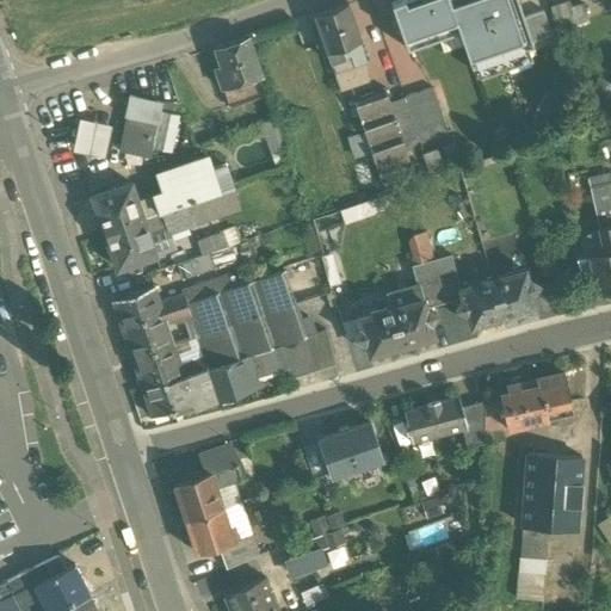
[(400,0),(392,4),(407,48),(460,30),(449,0),(400,0)]
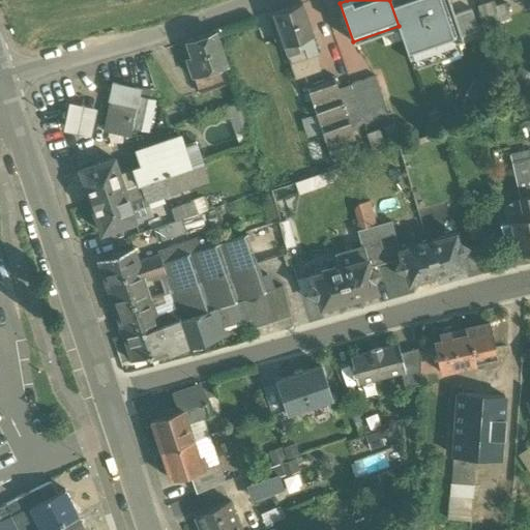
[(447,0),(389,0),(399,26),(410,59),(462,41),(447,0)]
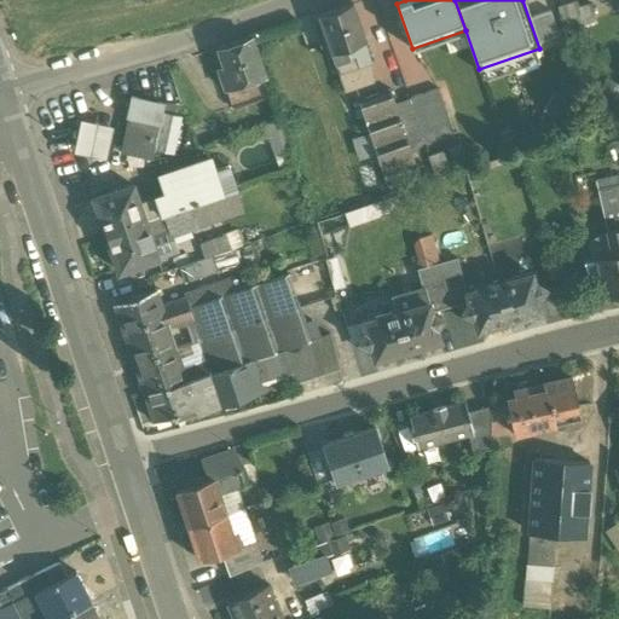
[(576,1),(557,6),(565,30),(596,21),(590,4),(578,7),(576,1)]
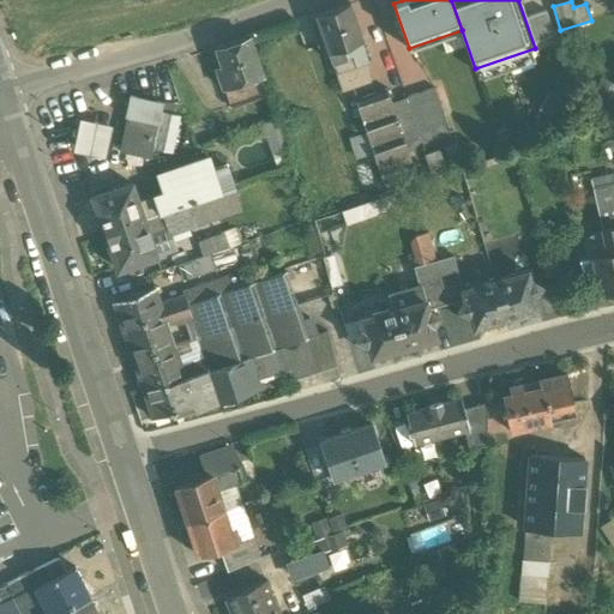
[(349,4),(317,14),(329,52),(341,47),(362,40),(349,4)]
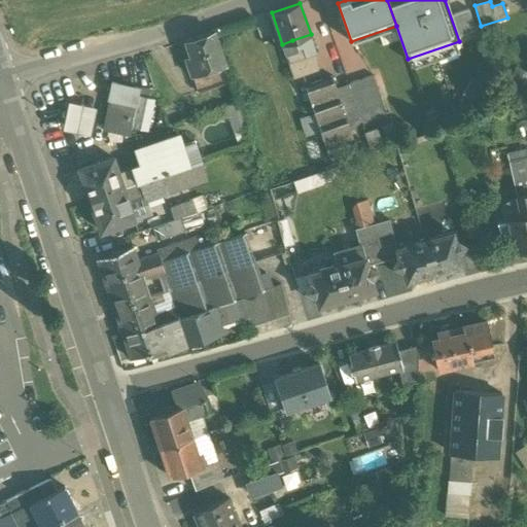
[(214,32),(185,42),(190,59),(185,60),(190,77),(221,67),(225,65),(214,32)]
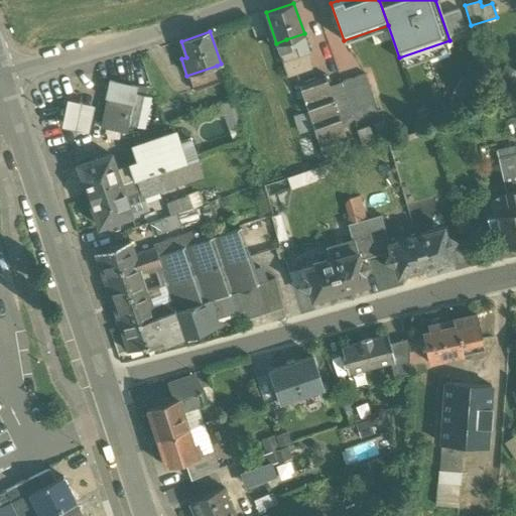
[(295,46),(289,48),(286,39),(276,43),(287,76),(316,66),(311,52),(298,57),(295,46)]
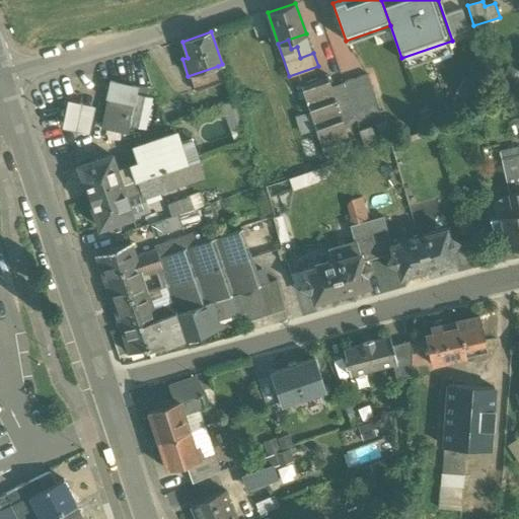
[(218,66),(189,76),(195,91),(223,82),(218,66)]
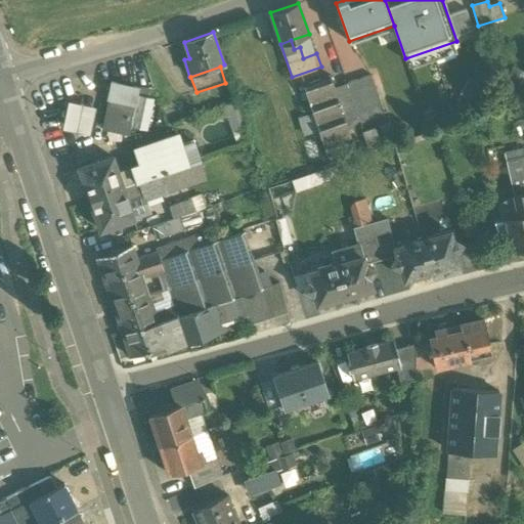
[(330,75),(303,84),(324,147),(351,138),(330,75)]
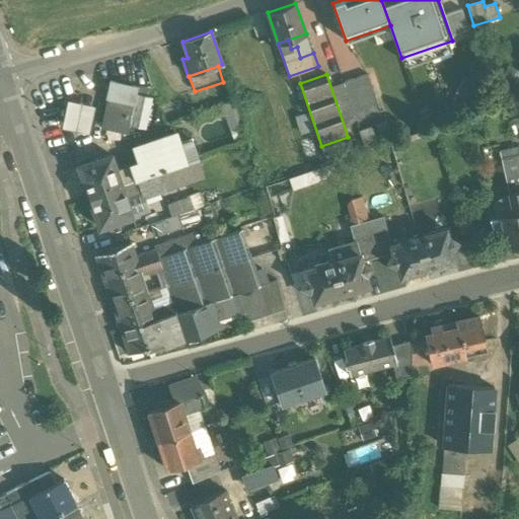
[(367,74),(343,82),(356,120),(380,112),(367,74)]
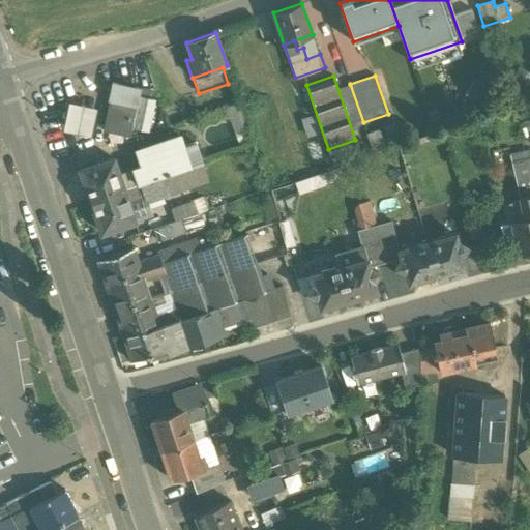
[(141,89),(112,82),(108,101),(110,101),(104,130),(129,137),(139,95),(141,89)]
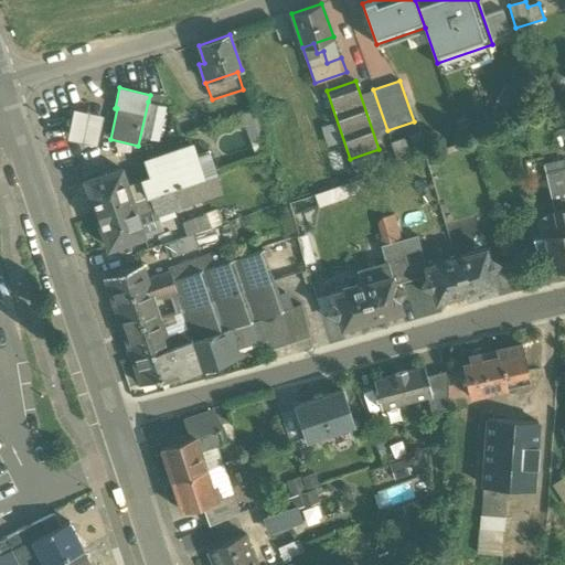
[(103,119),(73,113),(66,142),(97,149),(103,119)]
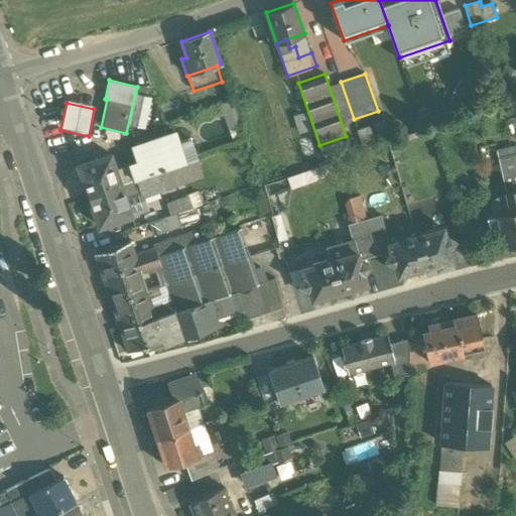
[(174,131),(132,146),(137,161),(116,168),(121,184),(135,179),(158,171),(185,162),(178,142),(174,131)]
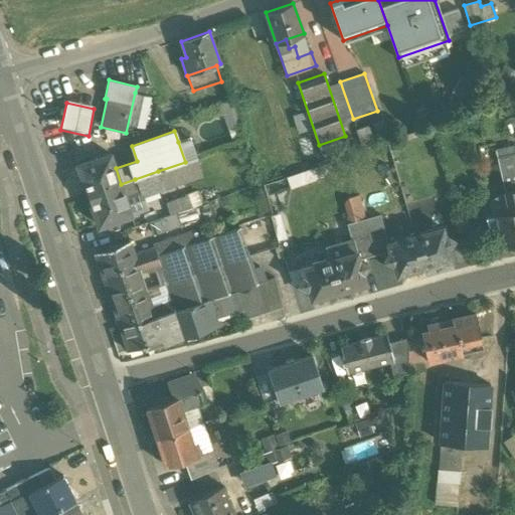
[(191,138),(178,142),(185,162),(197,158),(191,138)]
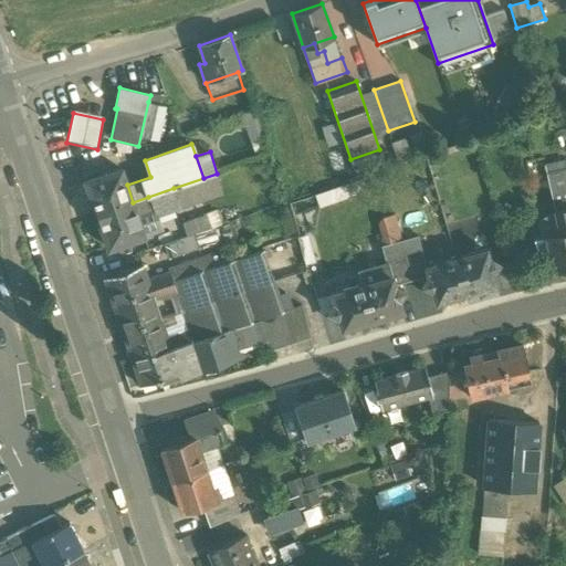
[(122,170),(85,184),(95,216),(133,202),(127,185),(122,170)]
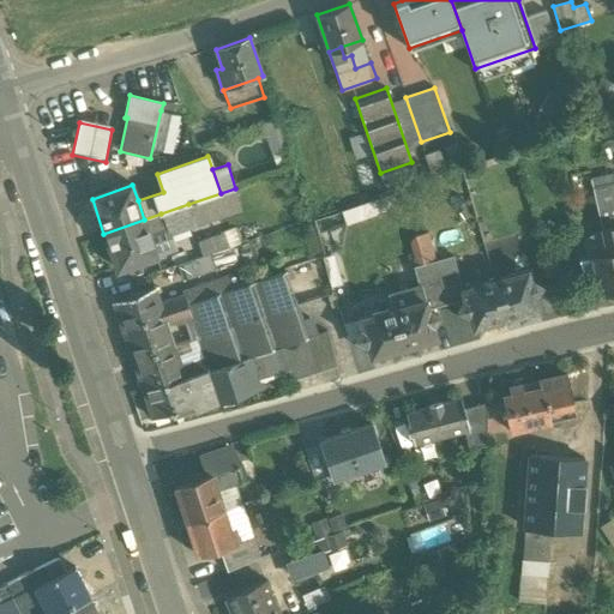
[(188,204),(161,214),(164,224),(167,232),(194,222),(188,204)]
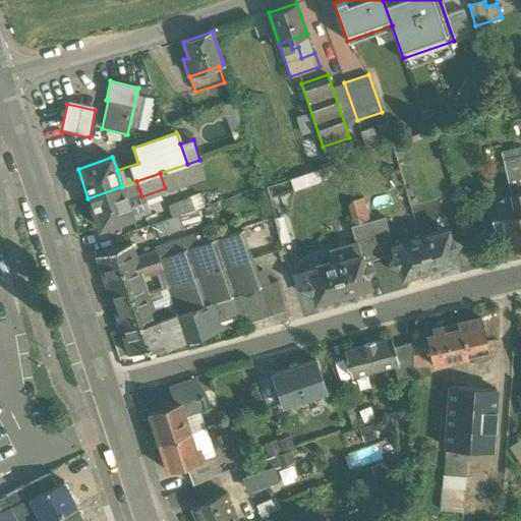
[(520,174),(506,178),(510,194),(520,191),(520,174)]
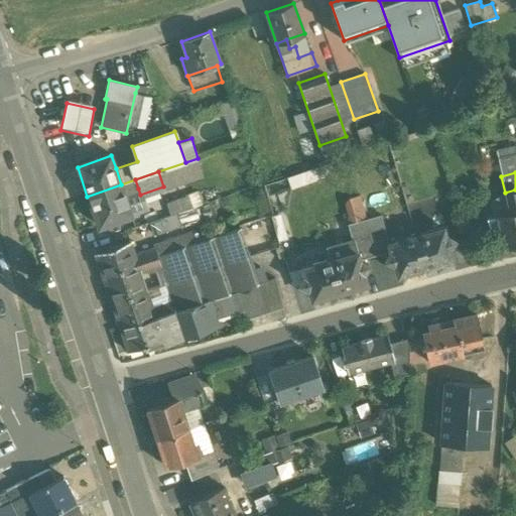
[(135,179),(121,184),(124,194),(138,188),(135,179)]
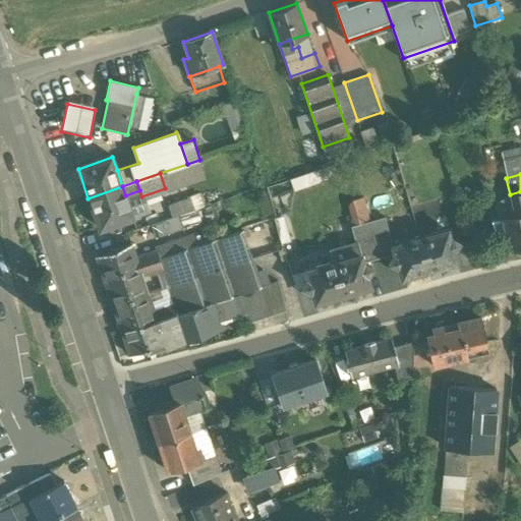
[(122,186),(88,198),(99,230),(133,218),(125,195),(122,186)]
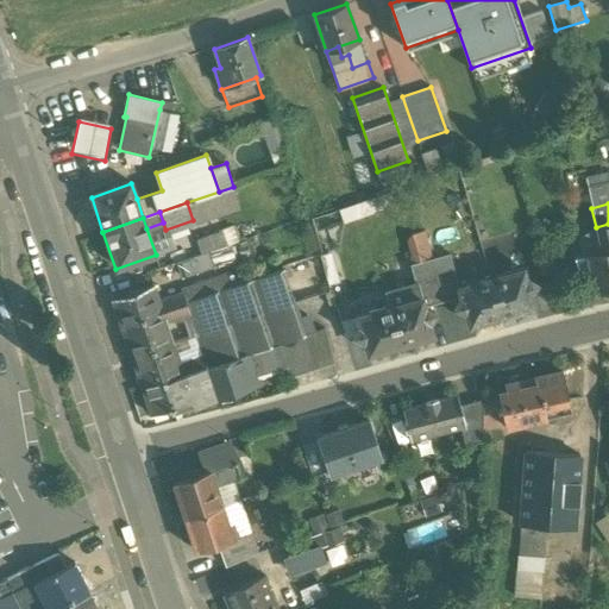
[(608,224),(596,227),(595,227),(597,236),(608,232),(608,224)]
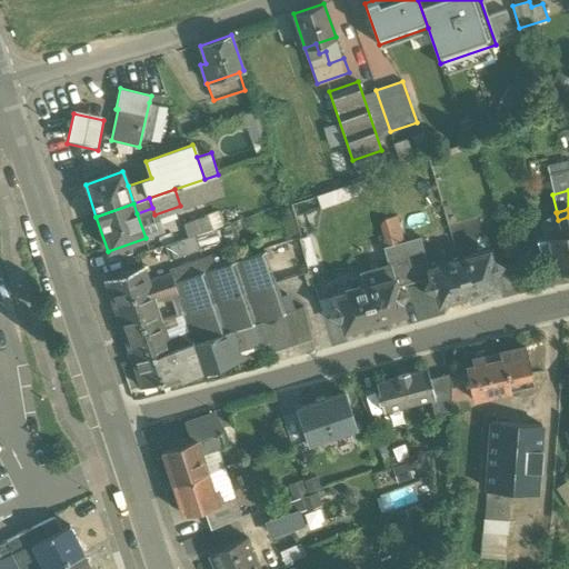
[(207,217),(182,226),(188,239),(211,230),(207,217)]
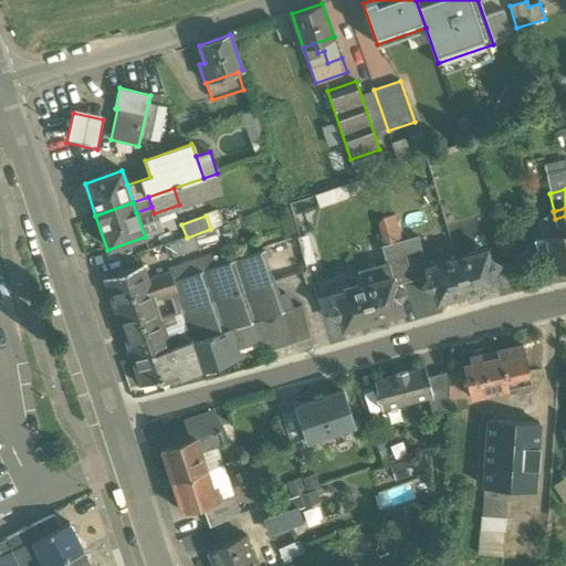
[(565,216),(555,219),(558,229),(565,227),(565,216)]
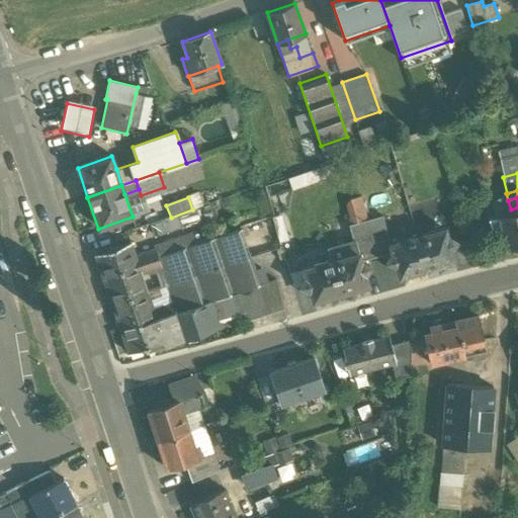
[(362,205),(348,208),(355,232),(368,228),(362,205)]
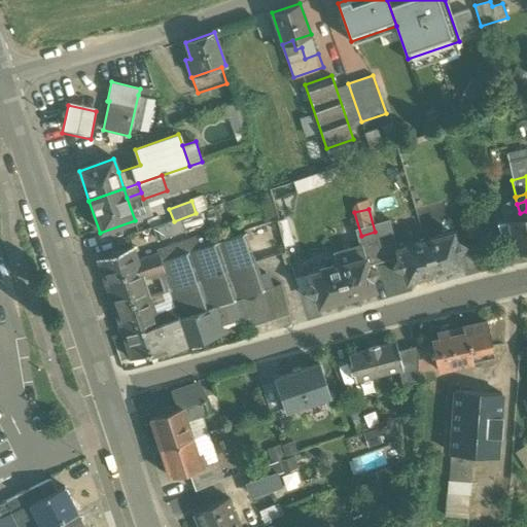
[(392,211),(372,216),(378,239),(399,233),(392,211)]
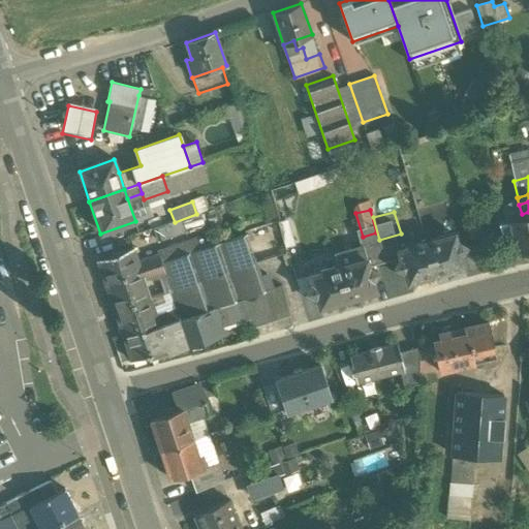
[(528,212),(522,214),(523,218),(509,221),(518,253),(528,250),(528,212)]
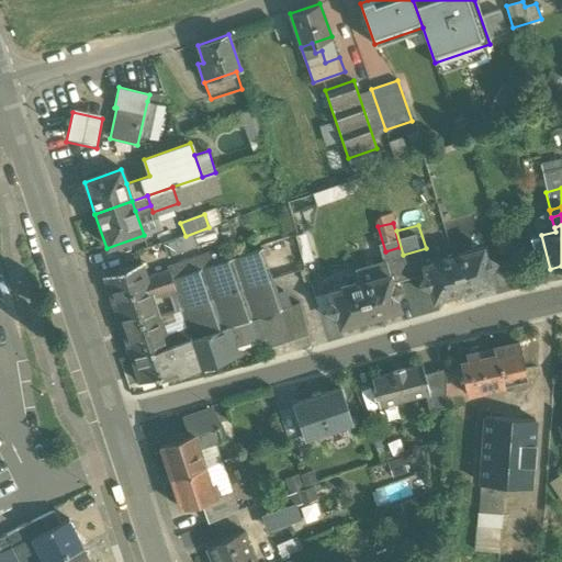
[(181,237),(163,243),(167,257),(186,250),(181,237)]
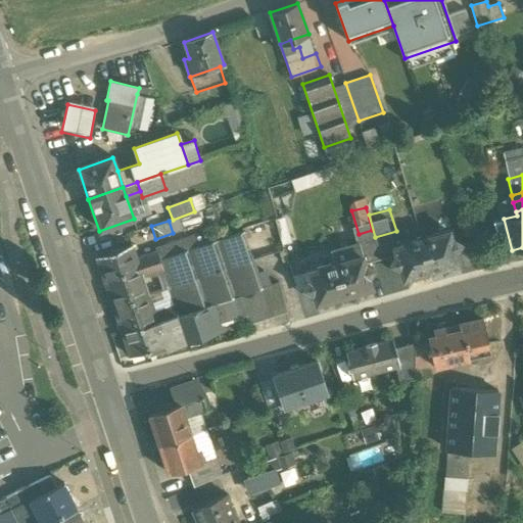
[(242,231),(189,249),(184,251),(160,260),(160,262),(168,281),(164,282),(168,289),(253,260),(242,231)]
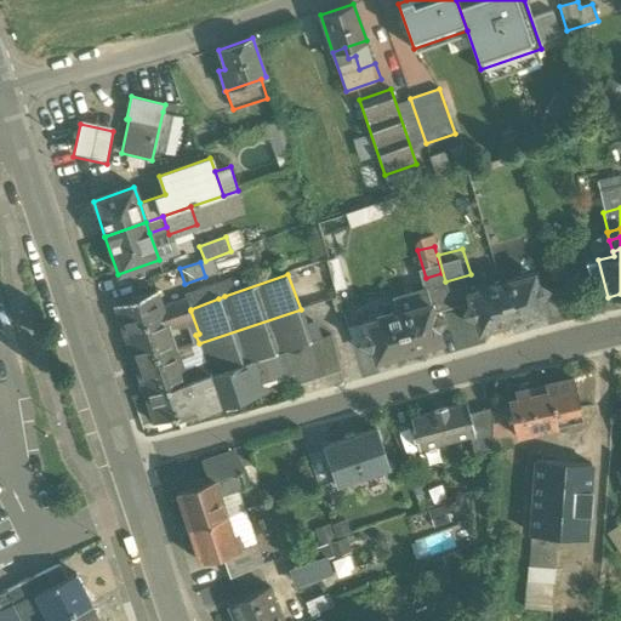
[(534,274),(501,283),(512,323),(545,313),(541,302),(548,289),(536,283),(534,274)]
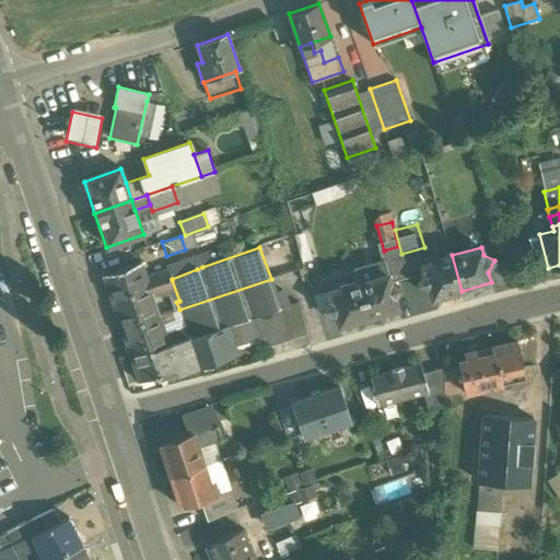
[(452,255),(422,264),(426,275),(421,283),(430,287),(433,299),(462,291),(452,255)]
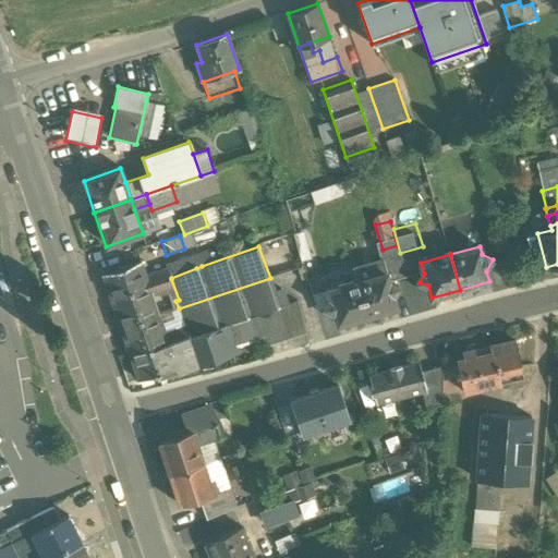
[(192,257),(167,266),(168,269),(168,268),(171,278),(196,268),(192,257)]
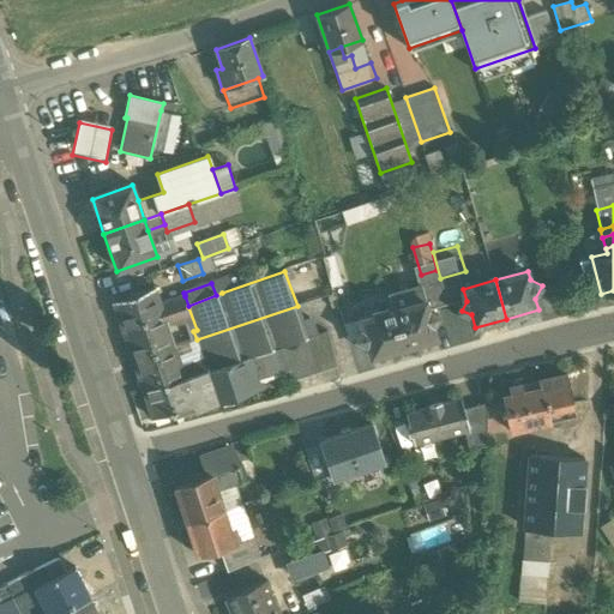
[(154,288),(112,302),(122,333),(144,326),(143,321),(163,315),(158,304),(154,288)]
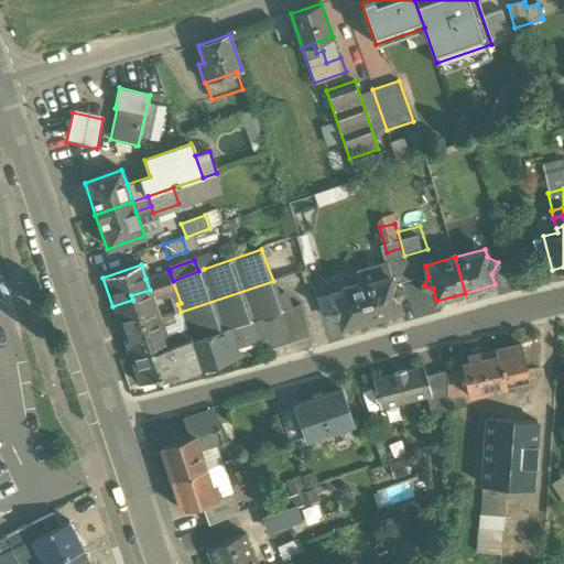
[(388,264),(376,269),(379,279),(391,275),(388,264)]
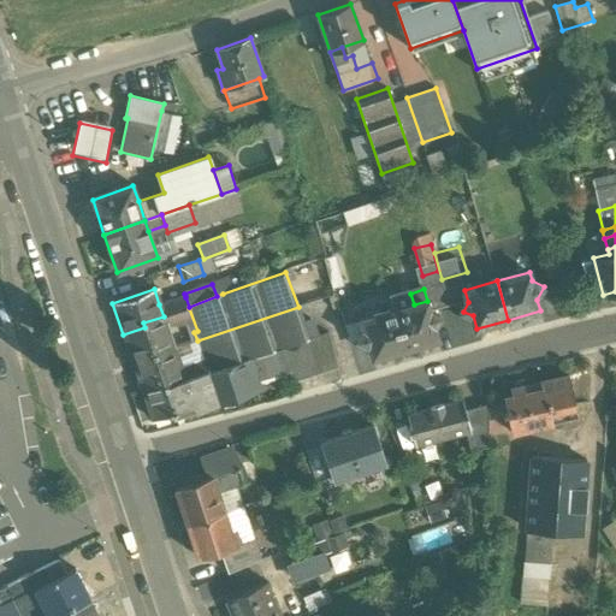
[(185,297),(159,304),(164,317),(189,308),(189,307),(185,296),(185,297)]
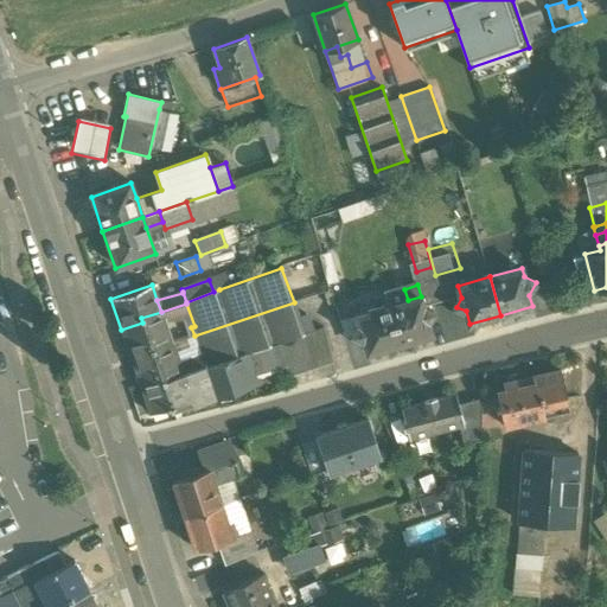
[(408,300),(388,306),(400,343),(432,334),(428,323),(434,312),(423,306),(421,296),(408,300)]
